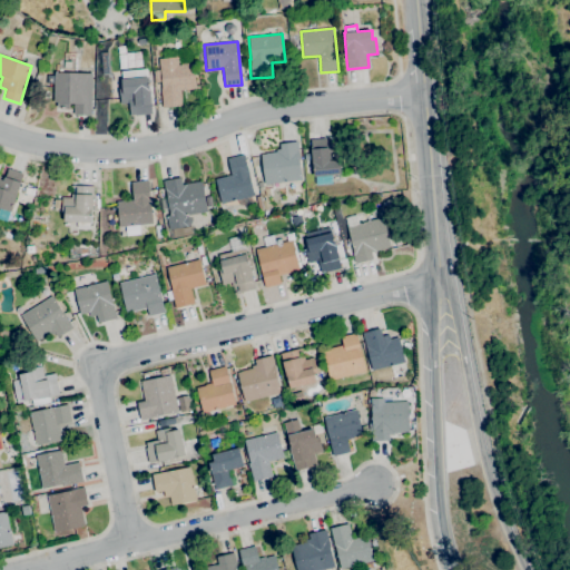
[(161,108),(160,88),(161,88),(160,81),(154,82),(153,70),(159,70),(158,59),(178,57),(178,64),(194,62),(196,89),(180,90),(182,106),(161,108)]
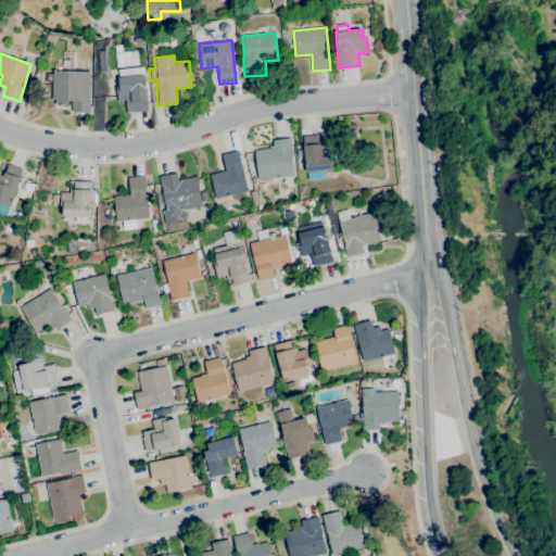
[(89,113),(72,112),(72,101),(67,101),(66,106),(55,106),(57,100),(52,100),(52,81),(45,80),(46,74),(52,74),(53,70),(54,70),(54,71),(90,72),(89,113)]
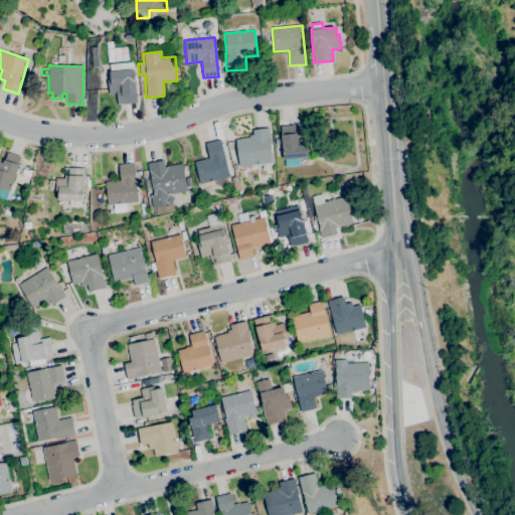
[(122,105),(122,104),(117,104),(116,93),(108,94),(107,80),(110,79),(110,71),(134,69),(135,75),(134,75),(135,80),(136,80),(137,95),(136,95),(137,103),(122,105)]
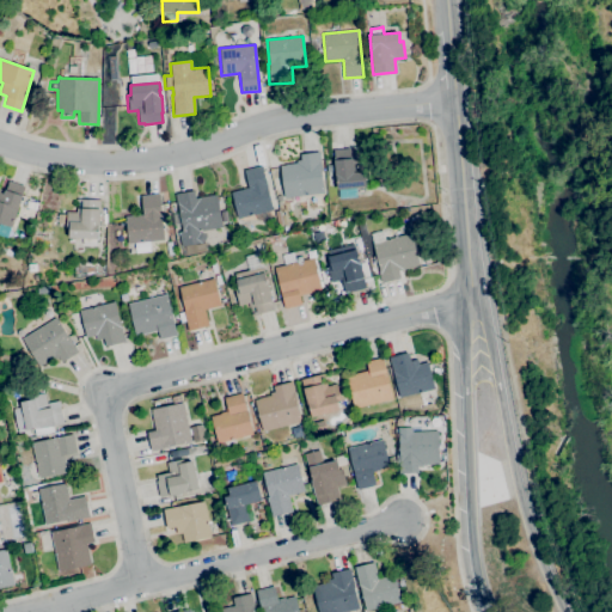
[(337,190),(336,176),(335,176),(334,160),(334,150),(349,148),(349,150),(355,150),(356,161),(367,160),(368,176),(366,176),(367,187),(337,190)]
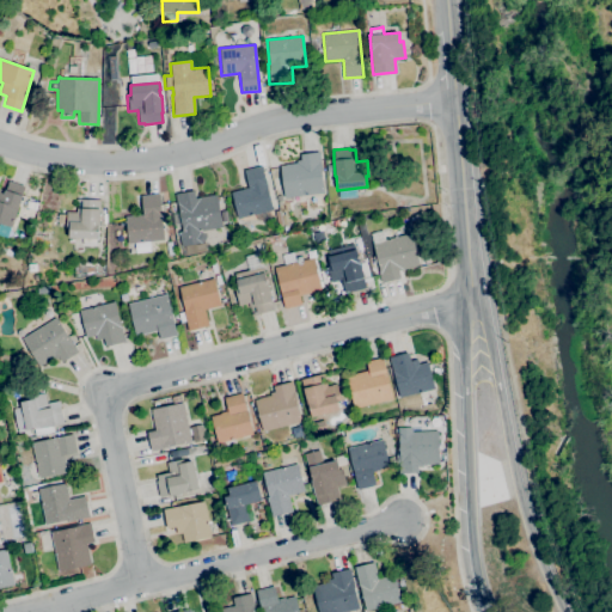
[(283,199),(280,165),(297,164),(295,160),(300,160),(300,154),(319,152),(322,170),(320,171),(324,194),(283,199)]
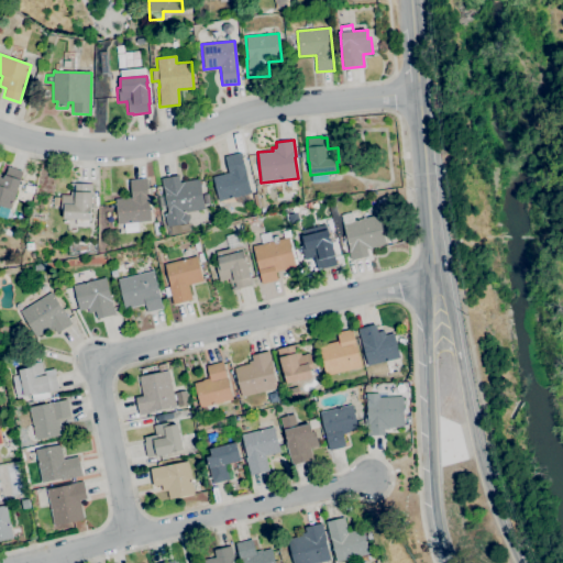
[(218,201),(212,176),(228,173),(224,156),(241,153),(251,194),(218,201)]
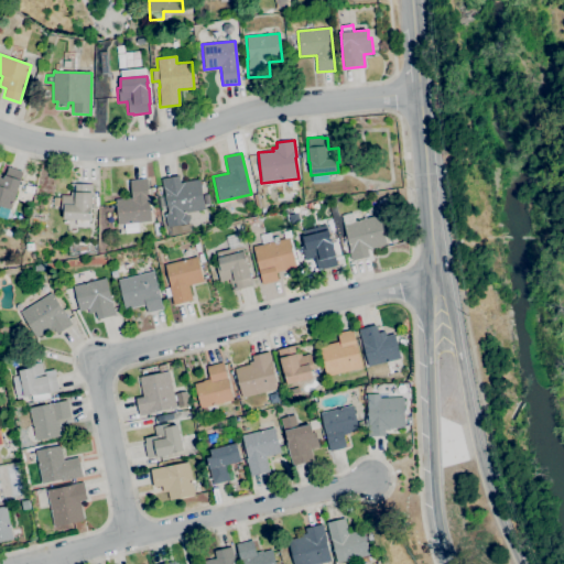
[(7,220),(0,217),(0,174),(1,175),(0,177),(3,179),(4,175),(8,166),(23,172),(20,180),(21,181),(11,209),(10,209),(7,220)]
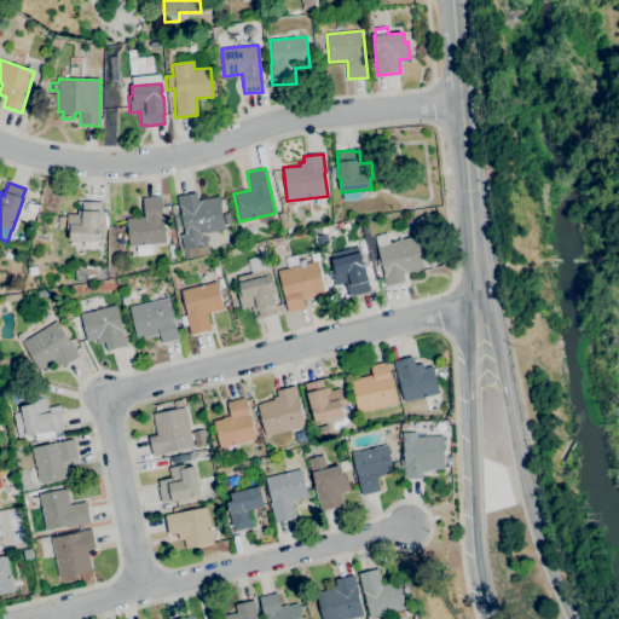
[(203,235),(207,237),(208,242),(206,246),(184,249),(180,235),(185,233),(179,206),(177,196),(196,192),(198,201),(219,196),(225,230),(202,233),(202,236),(203,235)]
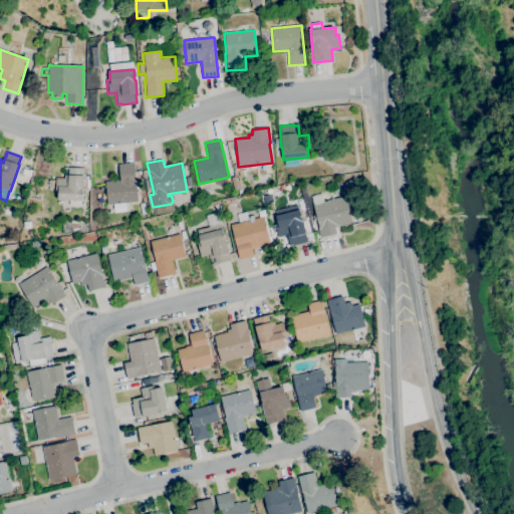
[(107,205),(104,182),(119,181),(117,165),(134,163),(138,202),(107,205)]
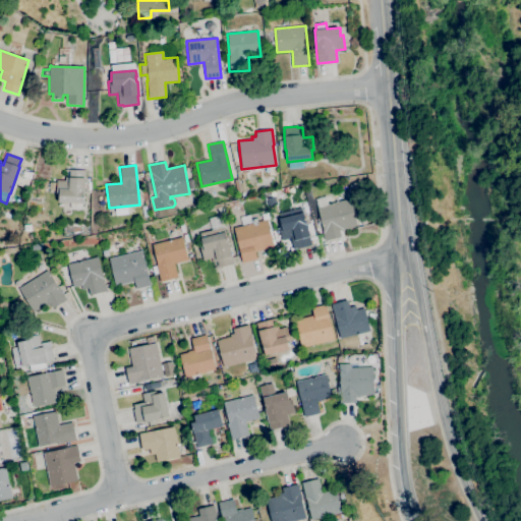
[(83,204),(58,203),(58,194),(56,194),(56,180),(65,180),(65,169),(85,170),(84,179),(84,191),(83,191),(83,204)]
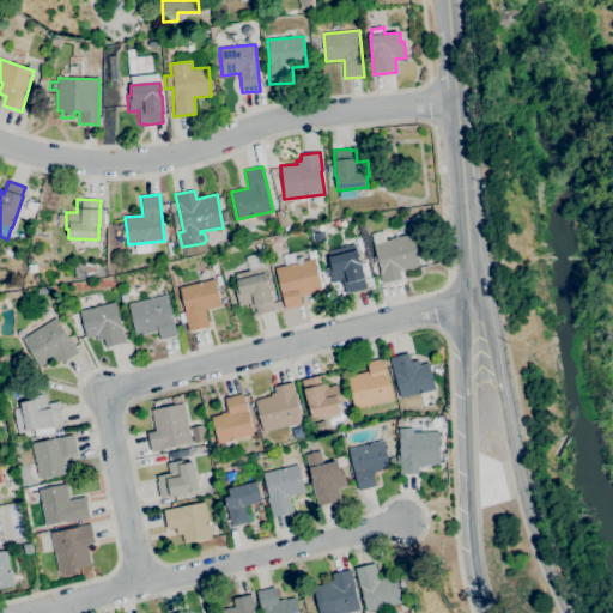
[(36,211),(25,207),(26,201),(35,204),(35,202),(38,204),(36,211)]
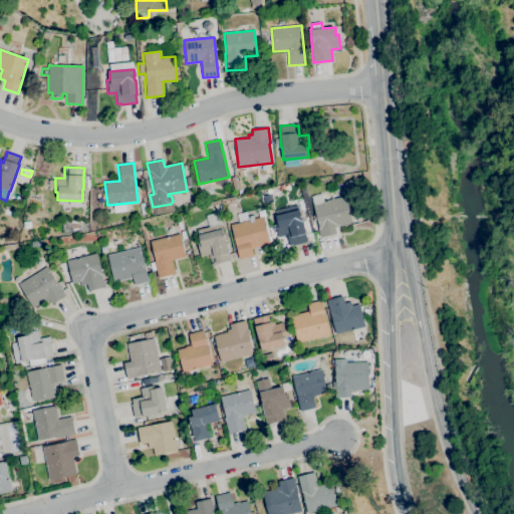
[(320,238),(316,222),(317,222),(312,204),(345,196),(351,223),(350,223),(334,227),(336,234),(320,238)]
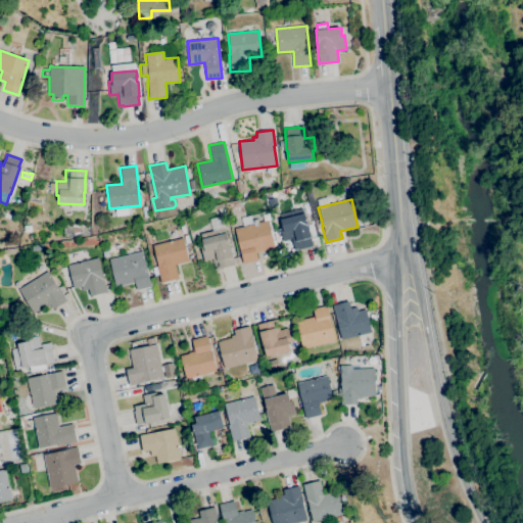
[(298,250),(298,248),(293,249),(290,239),(282,241),(279,228),(282,227),(280,219),(281,219),(280,214),(294,209),(301,207),(303,212),(304,212),(307,225),(308,225),(312,238),(311,238),(313,246),(298,250)]
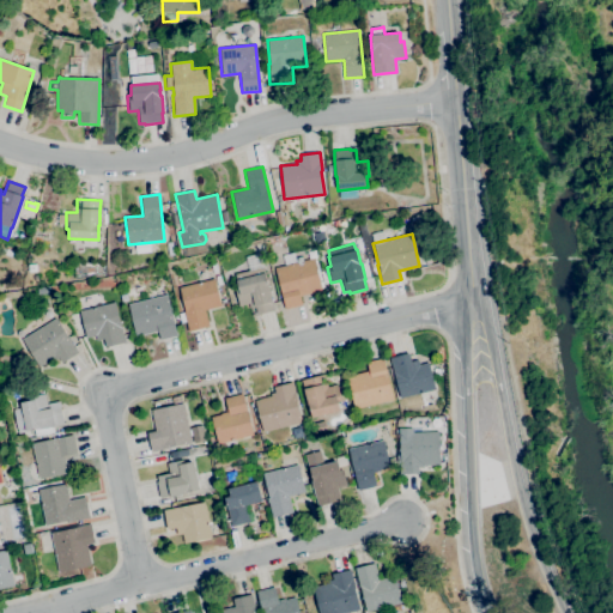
[(285,309),(274,268),(297,262),(296,258),(302,256),(303,261),(314,258),(322,290),(299,296),(302,305),(285,309)]
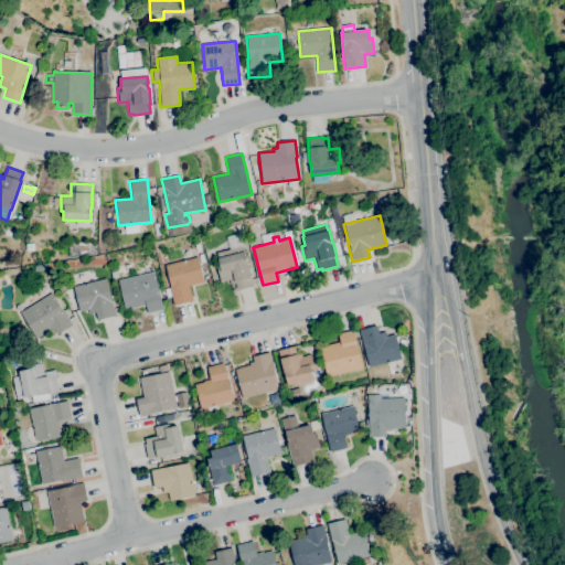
[(237,290),(235,283),(230,284),(230,280),(221,283),(216,268),(220,267),(217,258),(244,252),(247,264),(251,276),(253,286),(237,290)]
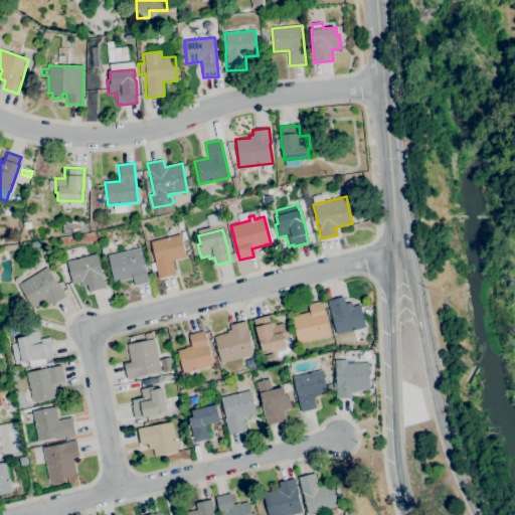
[(180,234),(185,256),(172,261),(175,274),(158,279),(154,263),(155,262),(150,241),(167,237),(166,234),(170,233),(171,236),(180,234)]
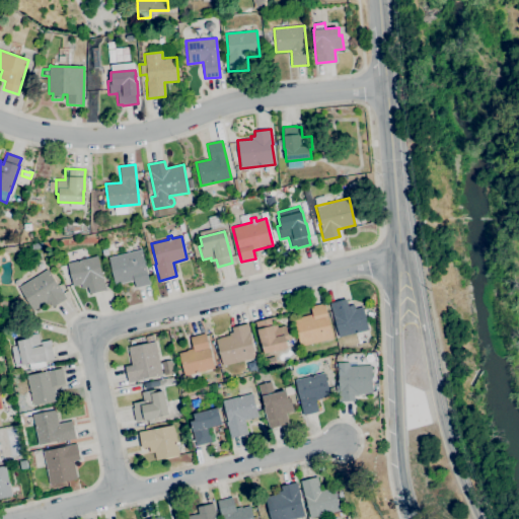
[(135,288),(133,281),(117,285),(117,284),(115,284),(107,257),(141,249),(149,284),(135,288)]
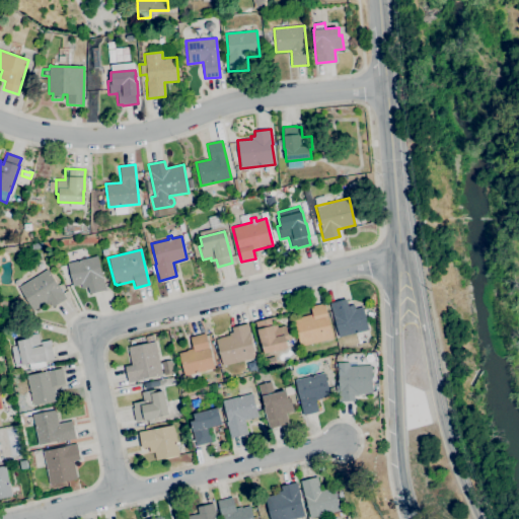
[(89,294),(88,287),(81,289),(80,284),(72,286),(67,263),(96,255),(101,277),(102,277),(106,290),(89,294)]
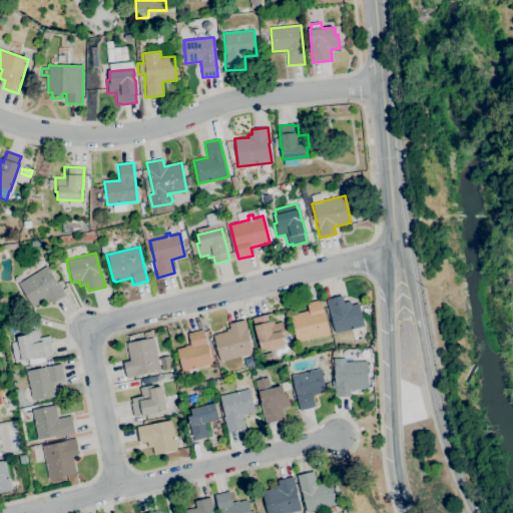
[(32,308),(18,284),(47,266),(56,282),(57,281),(65,295),(51,304),(49,300),(46,302),(45,301),(37,306),(36,305),(32,308)]
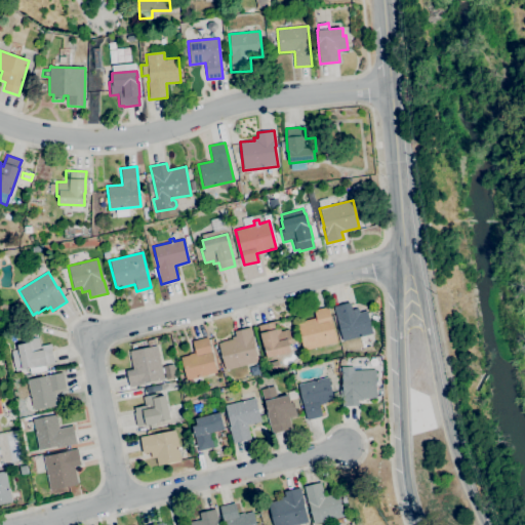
[(7,312),(0,309),(0,303),(9,306),(7,312)]
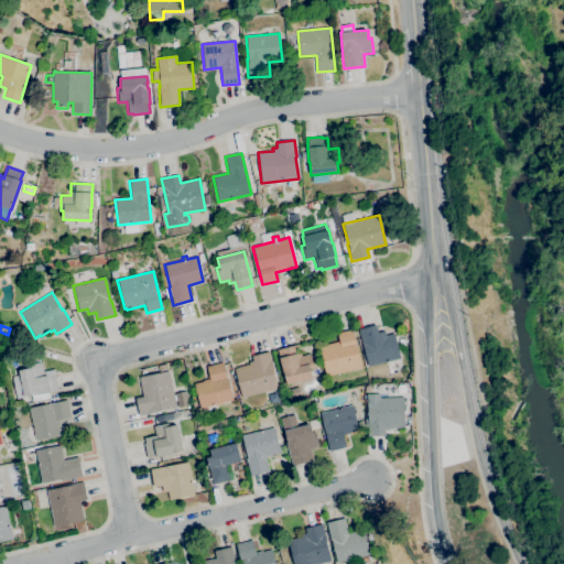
[(367,367),(358,329),(376,325),(378,333),(384,331),(386,335),(394,334),(400,358),(367,367)]
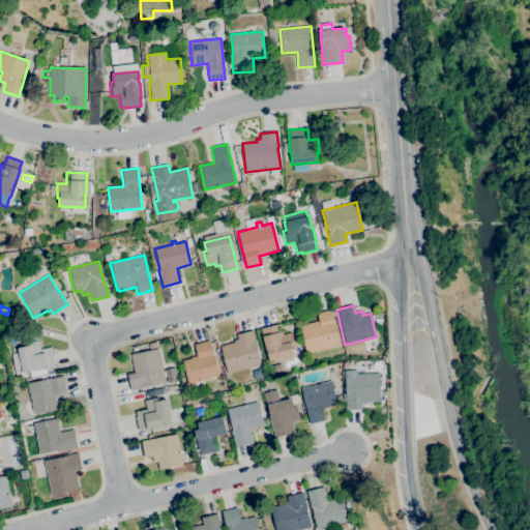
[(306,354),(299,326),(318,321),(316,313),(331,310),(334,323),(335,323),(341,346),(306,354)]
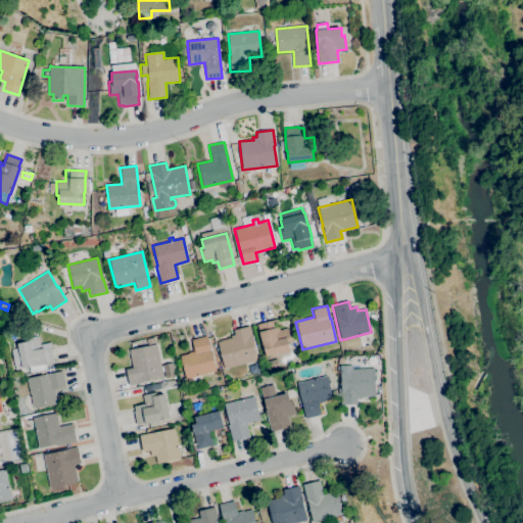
[(266,357),(263,345),(263,346),(259,332),(258,332),(256,324),(277,320),(277,321),(273,322),(274,327),(279,326),(280,330),(288,328),(291,342),(287,342),(289,350),(266,357)]
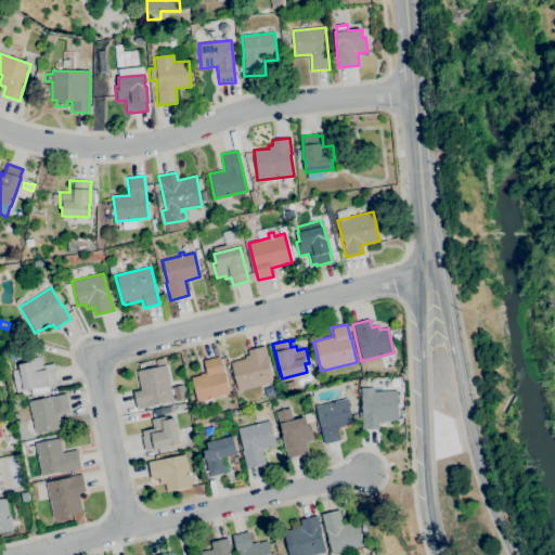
[(237,391),(230,363),(234,362),(234,361),(245,358),(245,357),(248,356),(247,350),(265,346),(269,363),(268,363),(273,383),(237,391)]
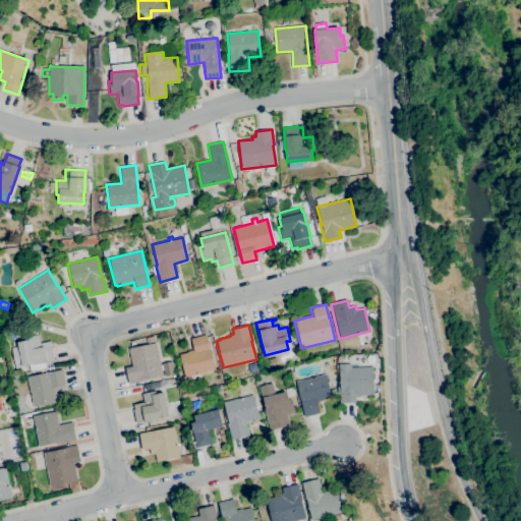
[(30,371),(29,365),(21,366),(21,367),(15,368),(10,344),(16,343),(16,342),(25,340),(24,338),(38,335),(40,344),(50,341),(54,360),(45,362),(46,367),(30,371)]
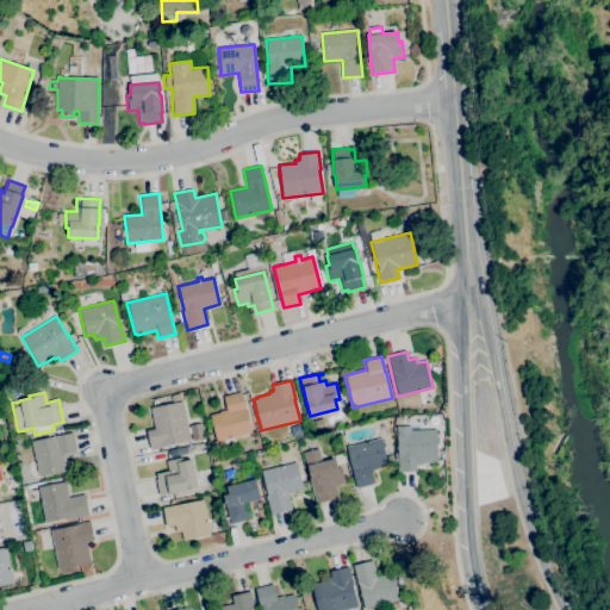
[(216,442),(210,415),(219,412),(219,411),(226,410),(223,397),(242,392),(251,434),(216,442)]
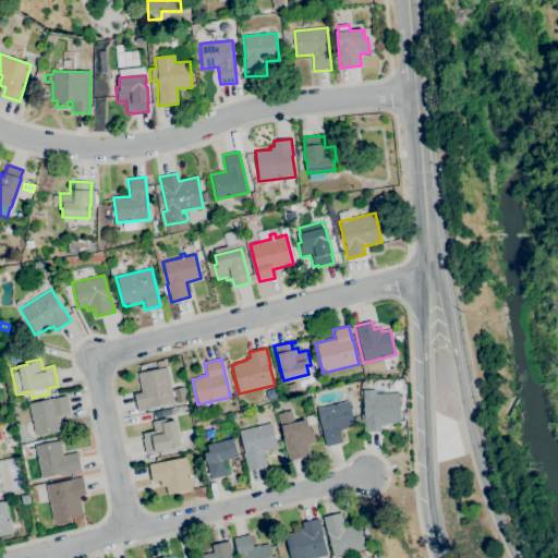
[(137,412),(134,393),(141,392),(137,375),(138,375),(137,373),(157,370),(156,362),(162,361),(165,367),(167,367),(174,403),(156,407),(156,408),(137,412)]
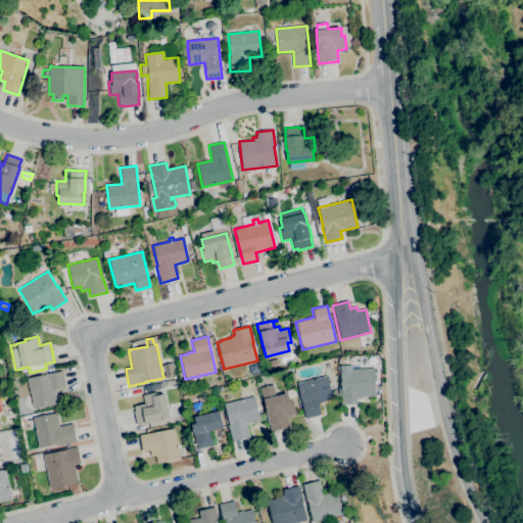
[(267,372),(265,363),(277,359),(279,367),(278,367),(279,369),(267,372)]
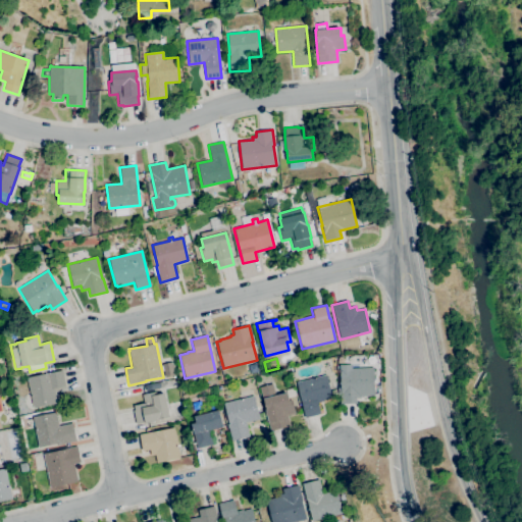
[(340,404),(340,387),(340,365),(351,364),(352,368),(373,367),(374,396),(370,396),(370,397),(361,397),(361,399),(357,399),(357,404),(340,404)]
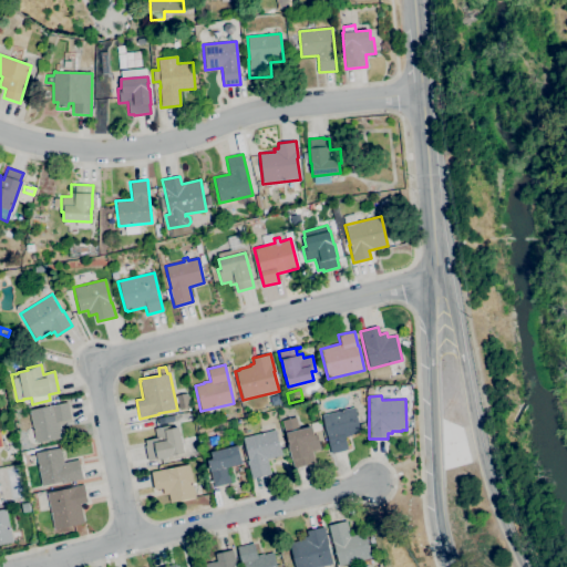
[(35,443),(29,410),(68,402),(71,419),(59,421),(60,429),(59,429),(61,437),(35,443)]
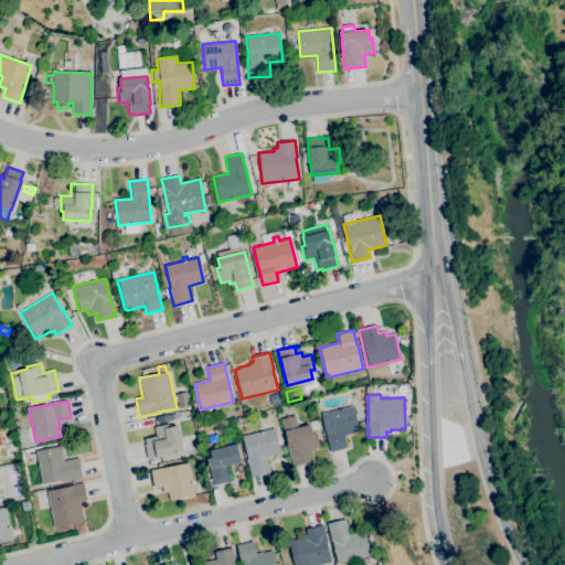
[(329,452),(320,414),(353,406),(358,423),(363,422),(364,426),(359,428),(359,430),(350,433),(351,434),(343,436),(347,448),(329,452)]
